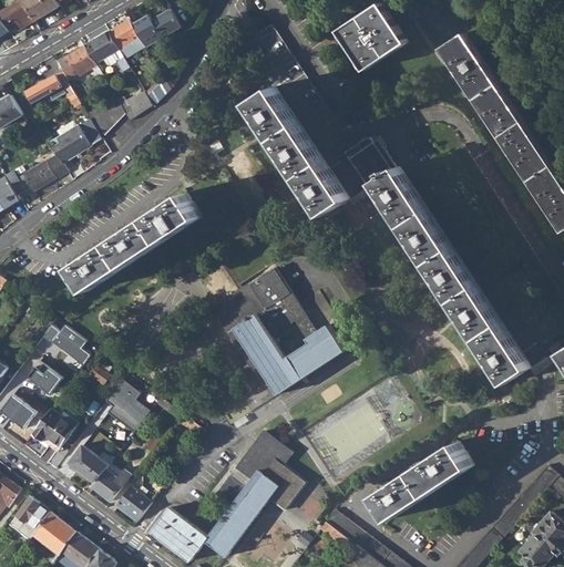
[(22,0),(18,0),(0,12),(0,17),(1,19),(9,31),(16,27),(18,30),(34,20),(22,0)]
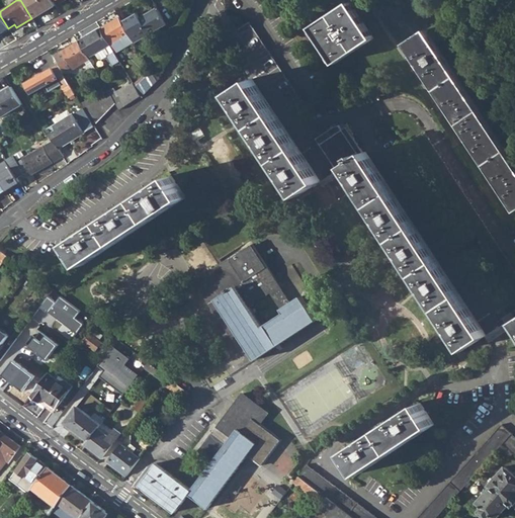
[(20,0),(31,18),(53,5),(51,1),(50,0),(20,0)]
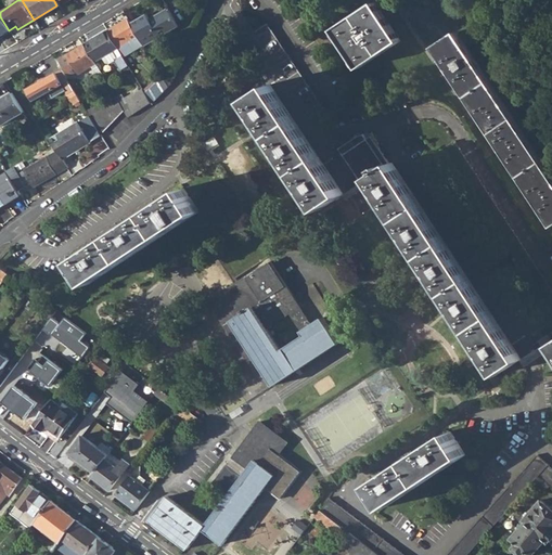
[(356,68),(397,41),(373,3),(330,31),(356,68)]
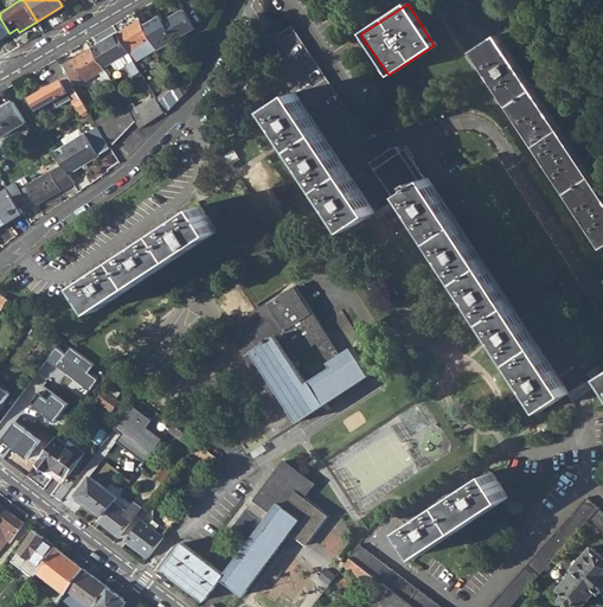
[(161,20),(164,24),(183,13),(181,10),(161,20)]
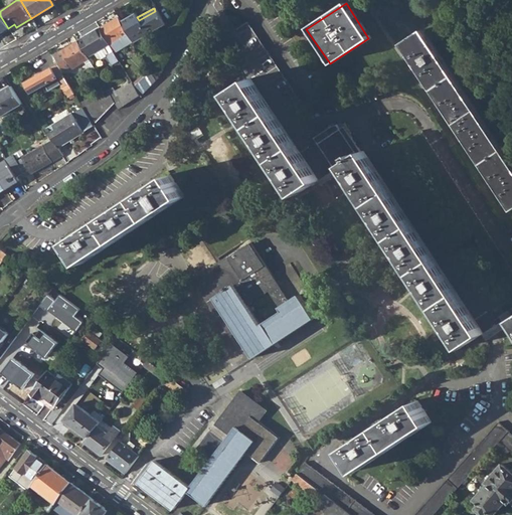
[(134,12),(119,22),(132,42),(132,43),(163,25),(155,11),(139,20),(137,17),(134,12)]
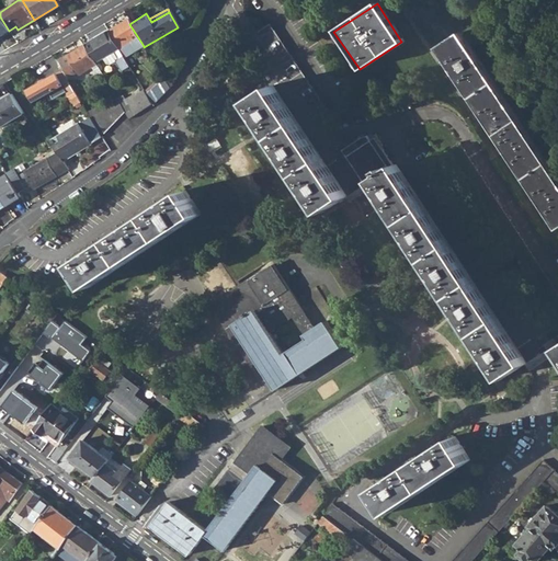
[(0,41),(11,34),(9,31),(1,19),(0,20),(0,41)]
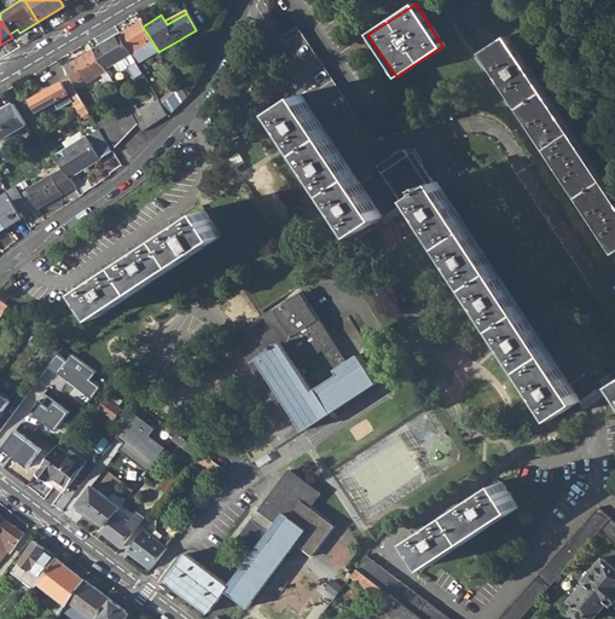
[(134,62),(135,64),(158,51),(143,27),(140,21),(117,34),(134,62)]
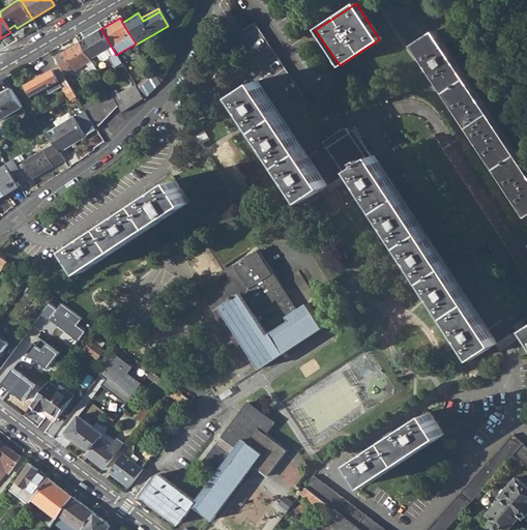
[(253,22),(240,29),(300,120),(312,113),(253,22)]
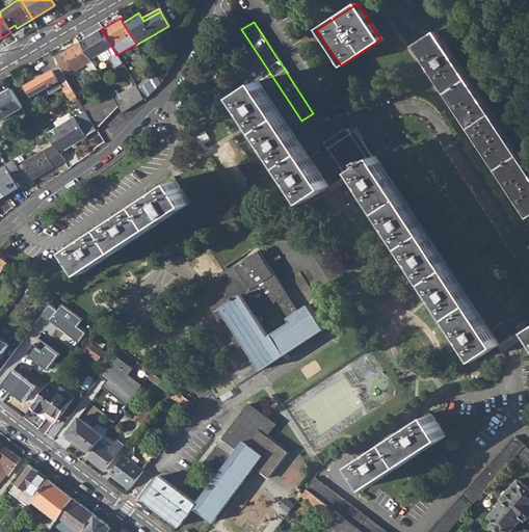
[(101,29),(78,43),(89,60),(95,56),(102,52),(106,50),(110,56),(115,53),(101,29)]
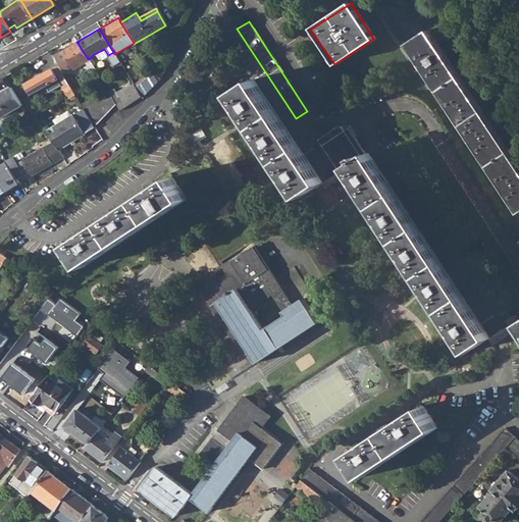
[(518,168),(428,30),(406,45),(517,213),(518,211),(518,168)]
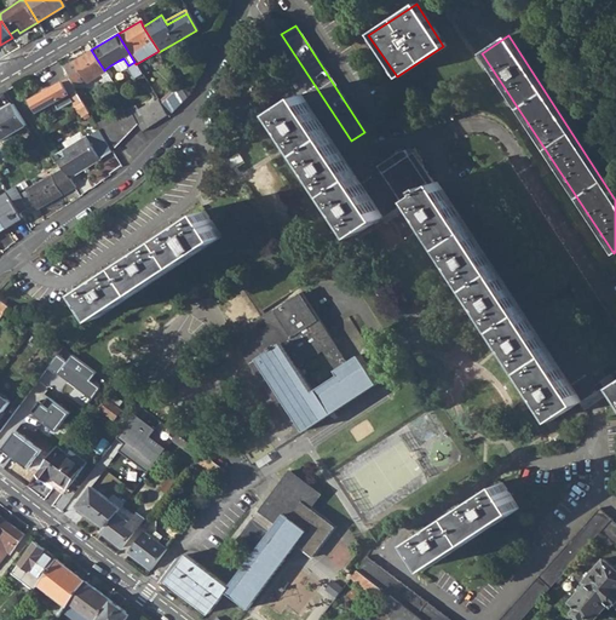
[(91,50),(63,65),(74,85),(84,79),(87,76),(88,80),(99,74),(107,87),(113,84),(104,70),(91,50)]
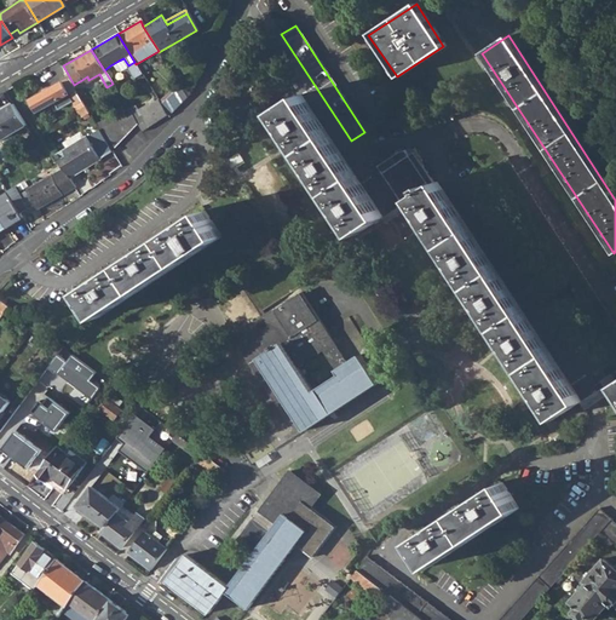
[(117,72),(125,67),(128,65),(124,58),(119,61),(110,65),(113,70),(117,72)]
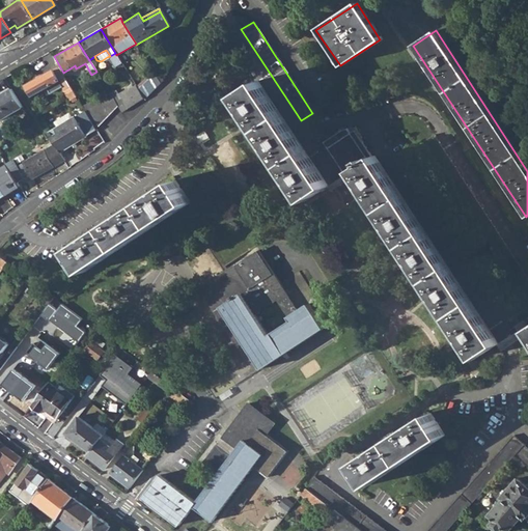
[(57,67),(23,85),(29,96),(56,81),(65,95),(72,91),(57,67)]
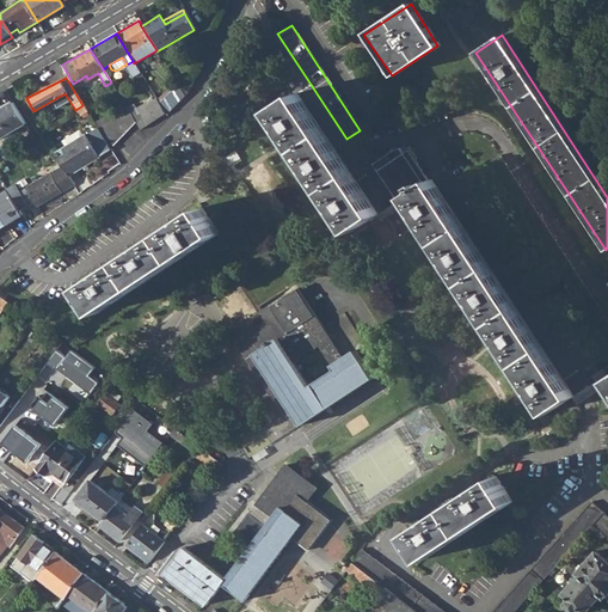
[(183,96),(177,84),(157,102),(164,114),(165,115),(183,96)]
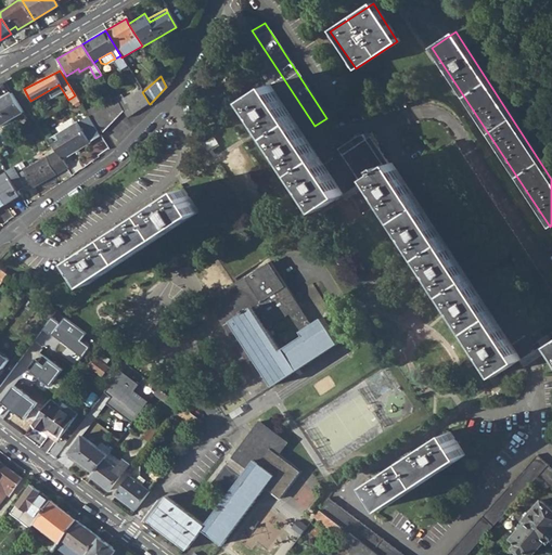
[(341,195),(267,86),(242,100),(317,210),(341,195)]
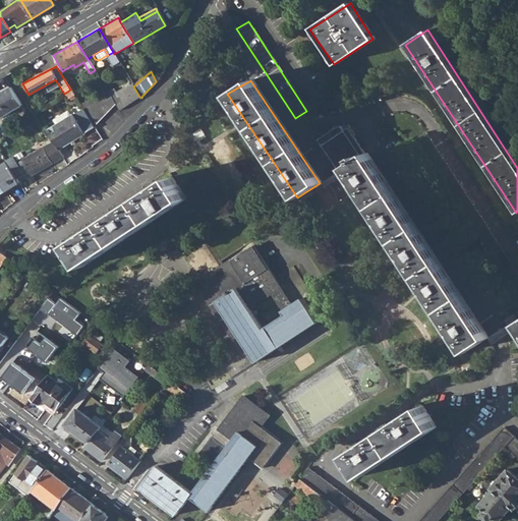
[(112,88),(107,91),(114,104),(118,111),(139,97),(133,87),(131,82),(123,88),(122,87),(115,92),(112,88)]
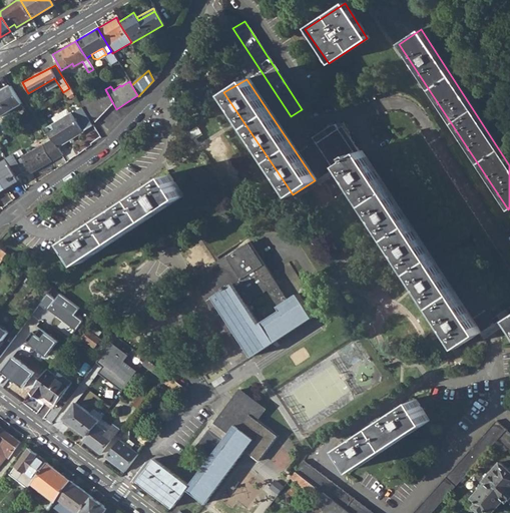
[(8,85),(0,89),(0,114),(20,103),(8,85)]
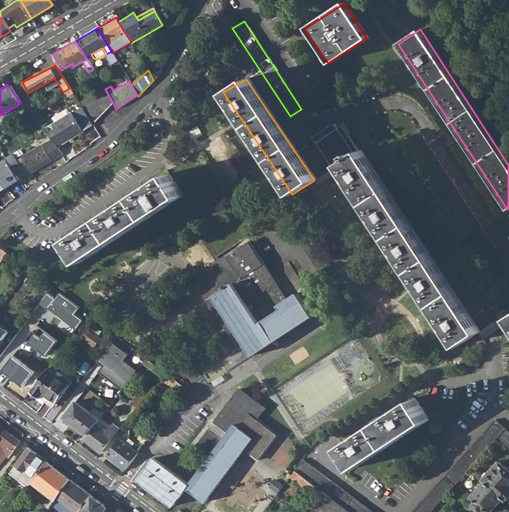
[(69,88),(63,92),(66,98),(73,95),(69,88)]
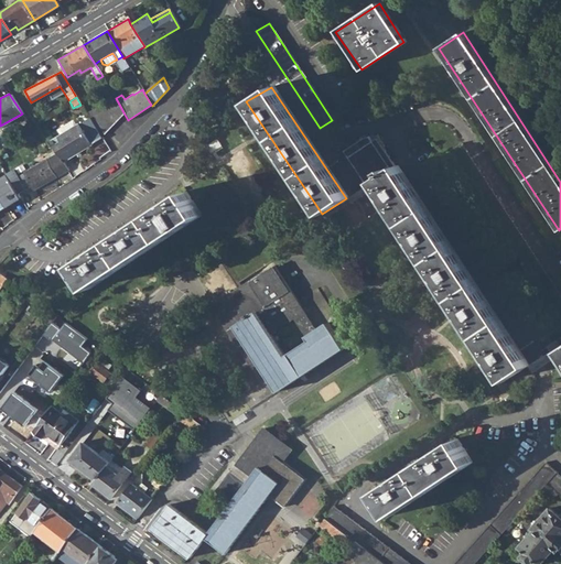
[(116,98),(110,105),(118,119),(123,112),(116,98)]
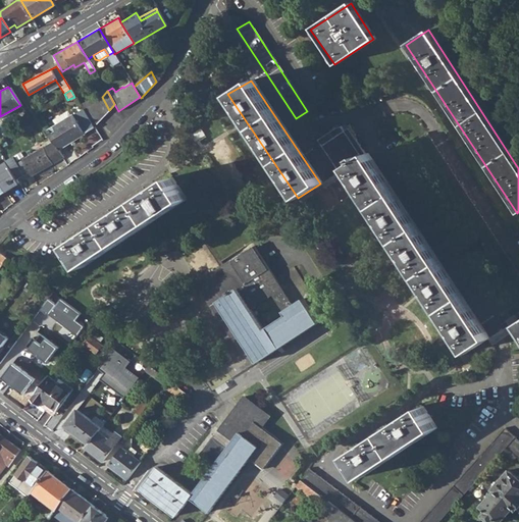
[(102,97),(96,103),(104,115),(109,110),(102,97)]
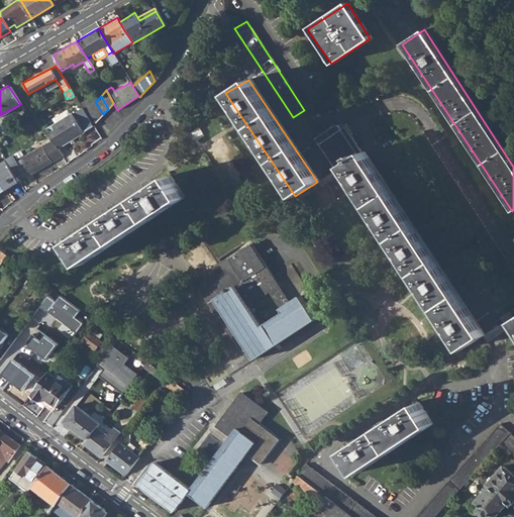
[(92,126),(97,120),(90,107),(95,102),(91,97),(81,107),(92,126)]
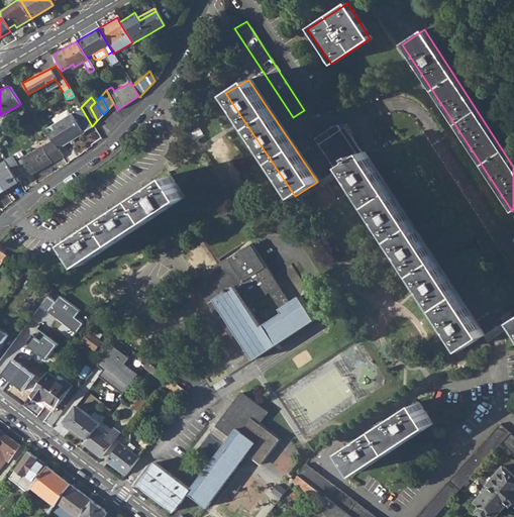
[(95,102),(90,107),(97,120),(103,114),(95,102)]
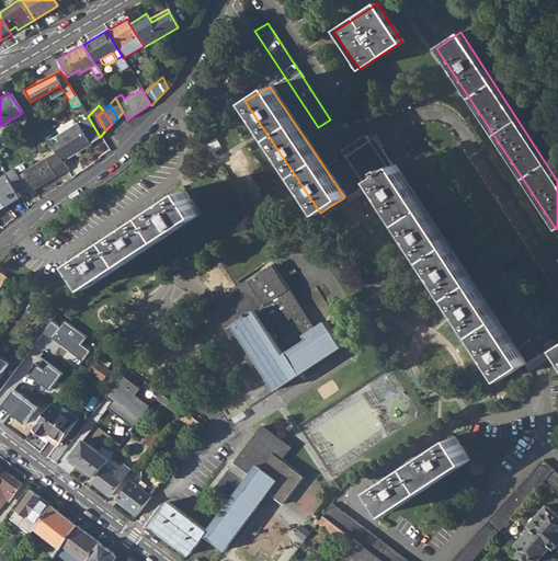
[(77,123),(48,140),(56,152),(61,161),(90,144),(77,123)]
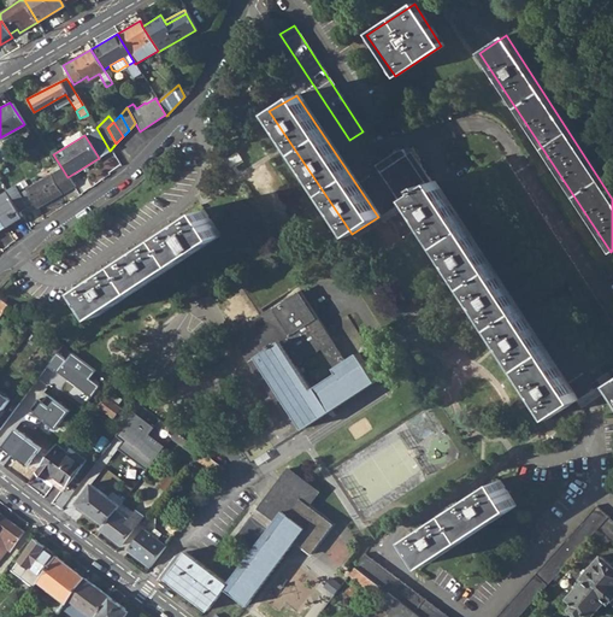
[(406,197),(430,182),(410,151),(404,154),(400,150),(372,165),(395,203),(406,197)]
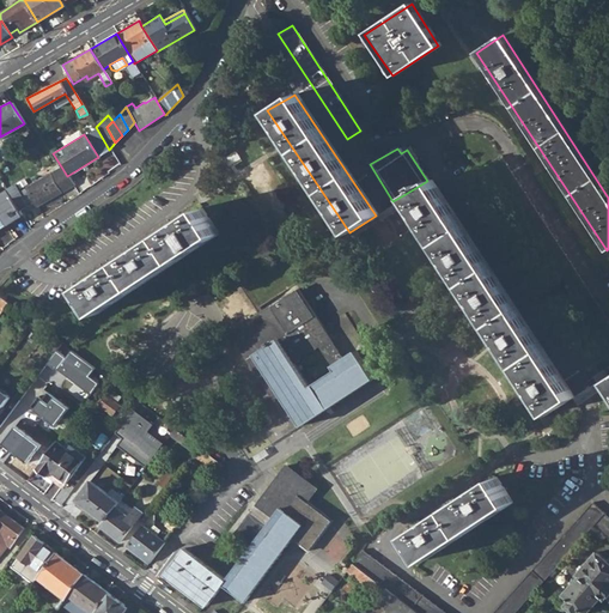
[(239,158),(233,150),(218,159),(224,168),(239,158)]
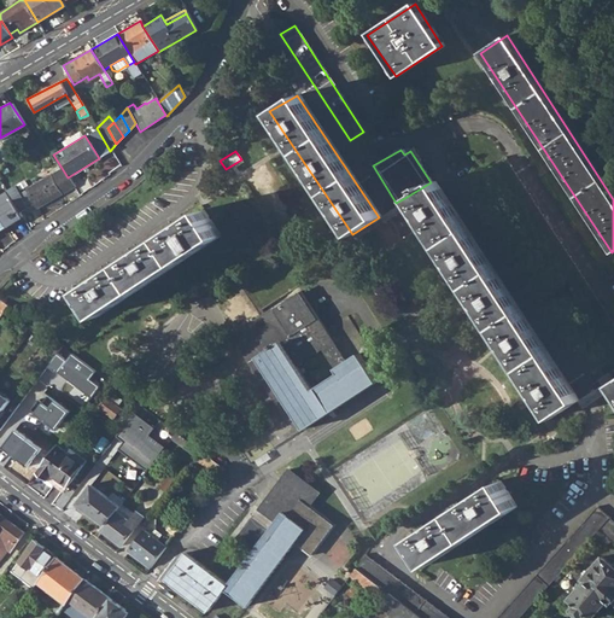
[(613,327),(502,157),(489,165),(613,357),(613,327)]
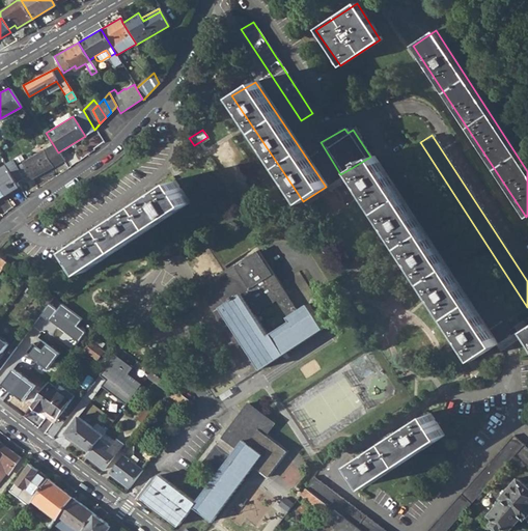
[(11,159),(3,164),(16,183),(27,175),(30,179),(62,161),(58,152),(53,144),(20,163),(16,166),(11,159)]
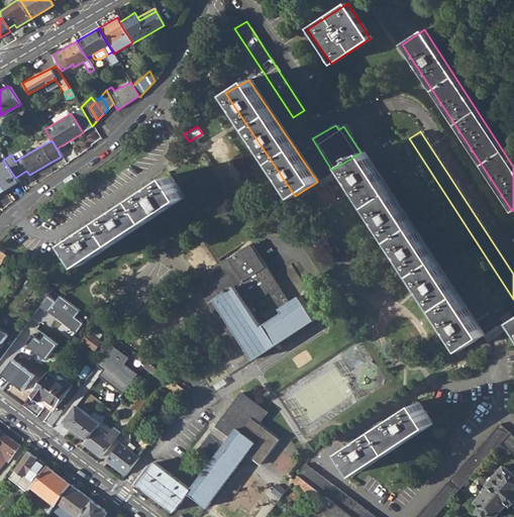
[(361,152),(340,165),(461,350),(484,335),(364,150),(361,152)]
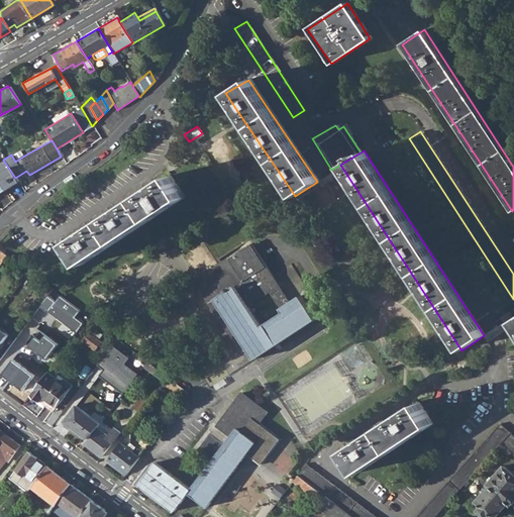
[(8,168),(0,172),(0,191),(17,182),(8,168)]
